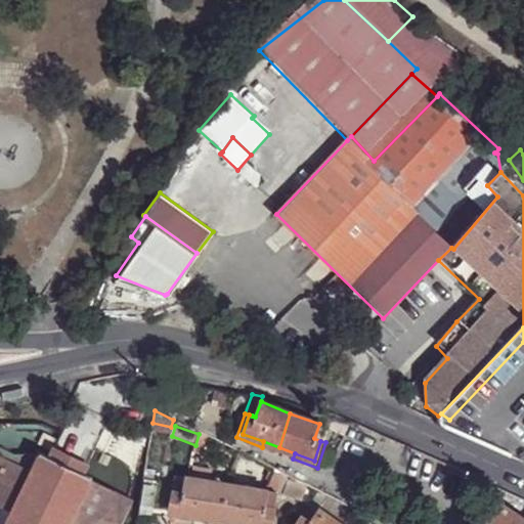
[(0,523),(72,523),(94,481),(85,476),(89,467),(56,449),(51,459),(42,453),(41,455),(15,455),(0,447),(0,523)]
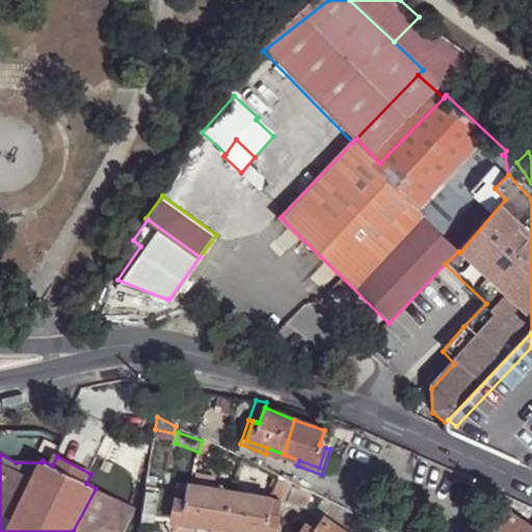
[(275,485),(268,498),(270,499),(270,501),(269,514),(276,516),(286,477),(280,474),(275,485)]
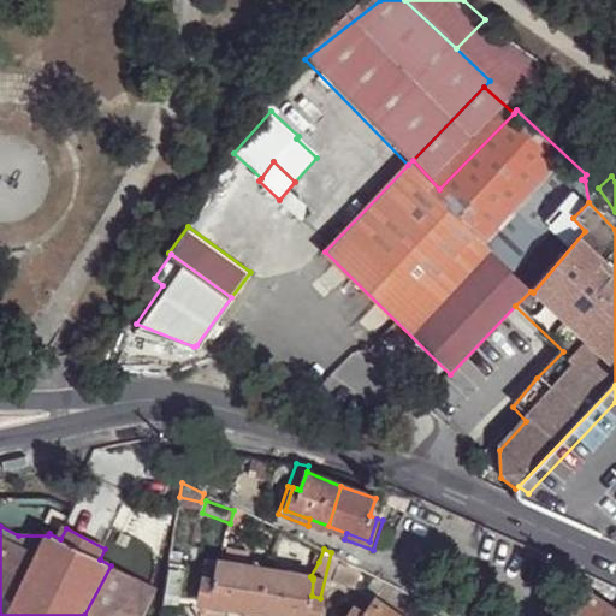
[(296,551),(283,572),(311,576),(319,562),(296,551)]
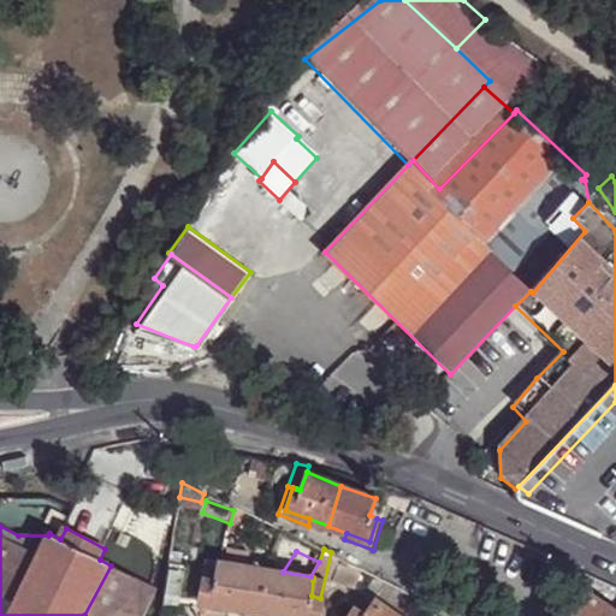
[(226,604),(230,605),(259,610),(266,569),(220,560),(217,579),(205,576),(200,599),(226,604)]
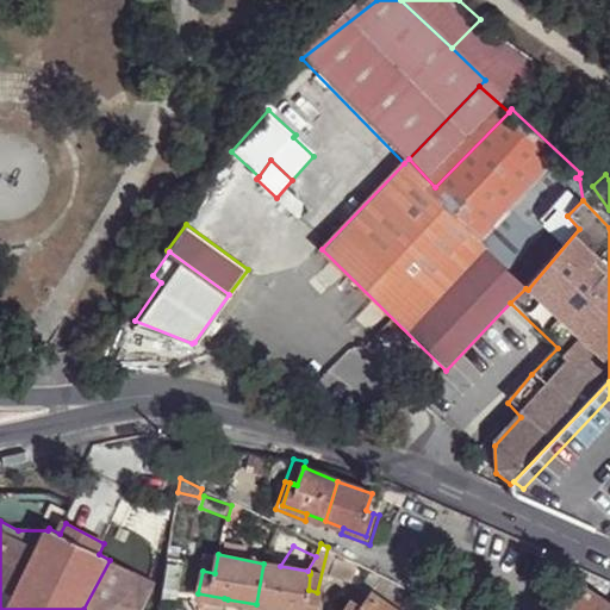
[(167,555),(162,589),(175,591),(181,558),(167,555)]
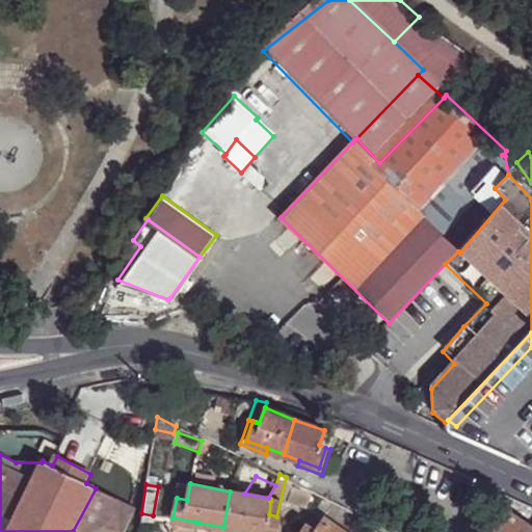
[(126,531),(137,510),(96,488),(73,531),(126,531)]
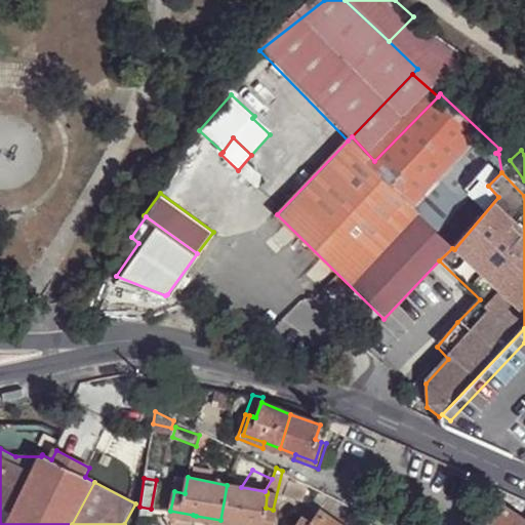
[(284,495),(303,502),(307,490),(288,483),(284,495)]
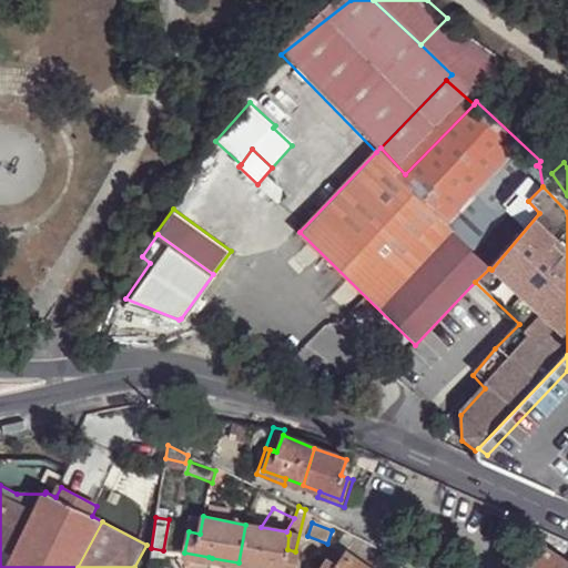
[(327,544),(335,546),(346,529),(334,524),(332,530),(327,544)]
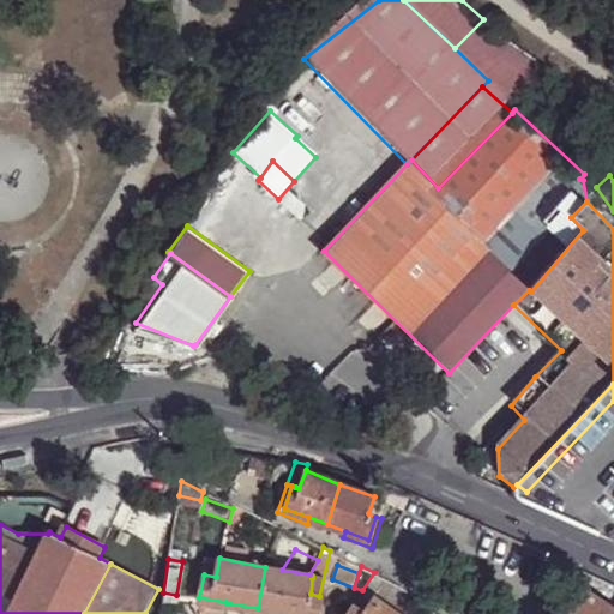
[(271,611),(290,613),(318,613),(321,596),(319,596),(311,594),(312,578),(312,576),(309,575),(282,570),(265,567),(258,608),(271,611)]
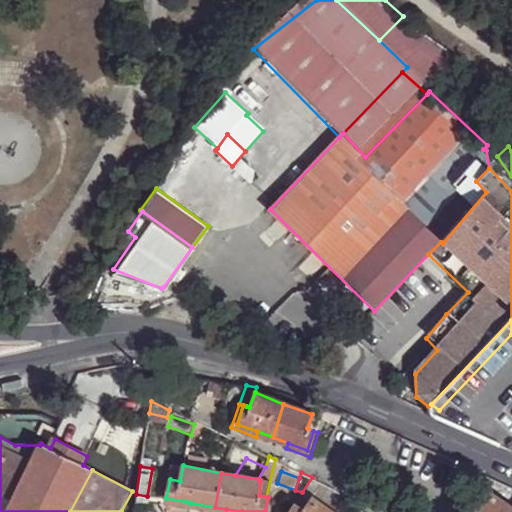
[(312,477),(302,492),(304,494),(295,504),(303,510),(311,499),(312,497),(314,499),(325,485),(312,477)]
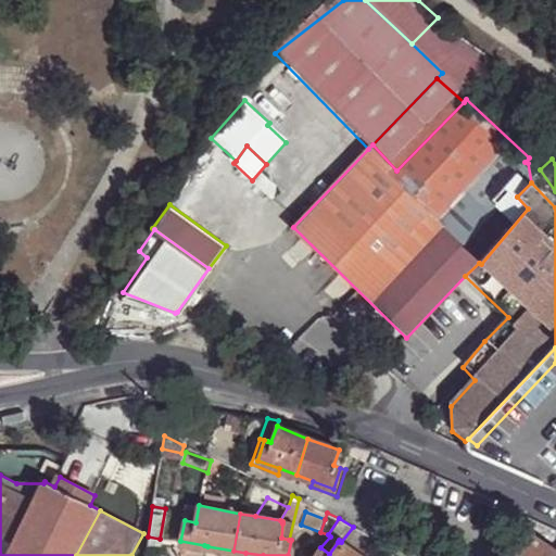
[(179,519),(174,545),(203,551),(204,545),(180,541),(185,520),(179,519)]
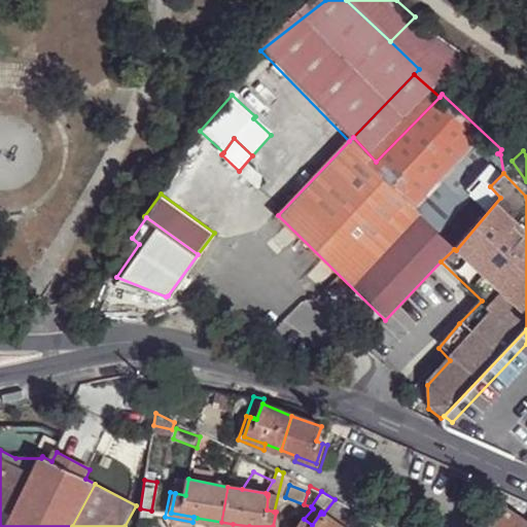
[(343,503),(335,499),(323,514),(343,526),(347,526),(357,514),(343,503)]
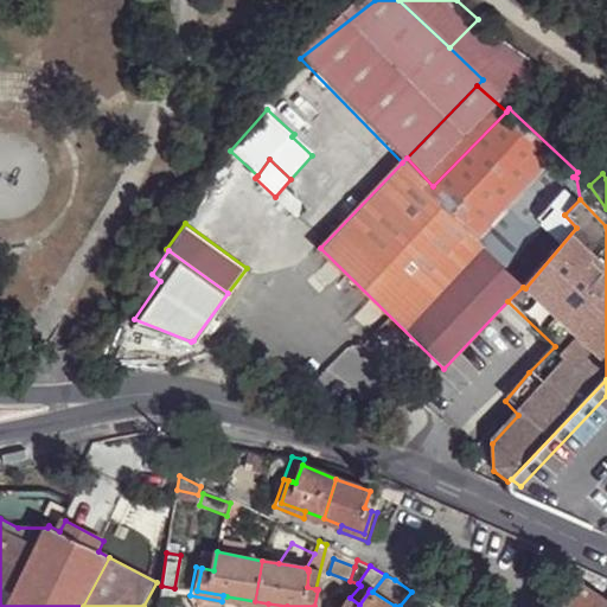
[(563,606),(574,606),(563,600),(576,581),(572,576),(554,600),(563,606)]
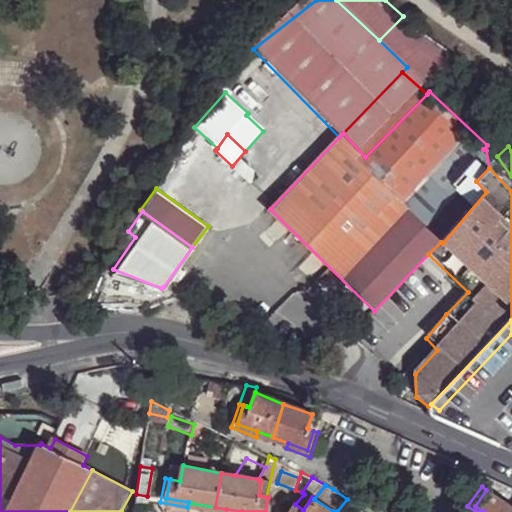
[(511,511),(511,508),(486,490),(475,506),(484,511),(511,511)]
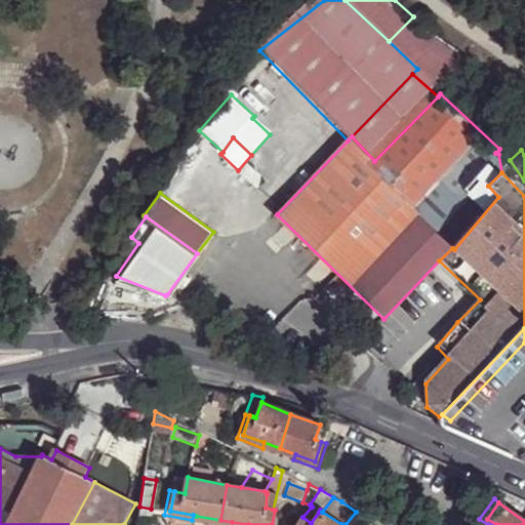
[(311,523),(303,517),(301,516),(295,524),(341,524),(322,512),(320,510),(319,512),(311,523)]
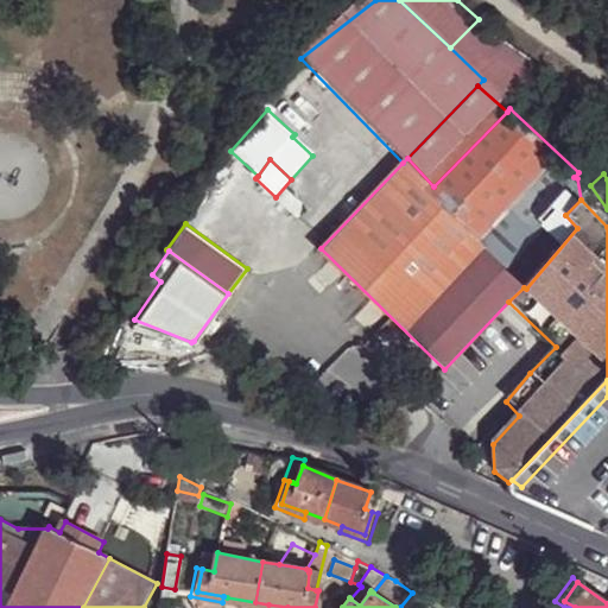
[(342,607),(349,597),(346,595),(336,607),(342,607)]
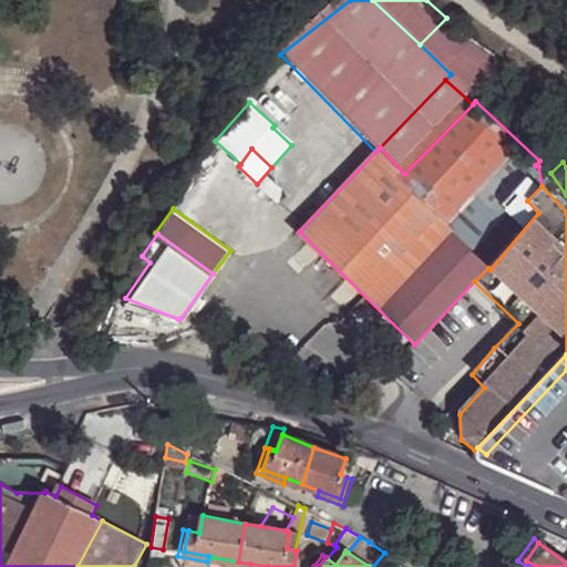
[(207,562),(177,556),(184,566),(192,566),(208,566),(210,564),(212,557),(208,556),(207,562)]
